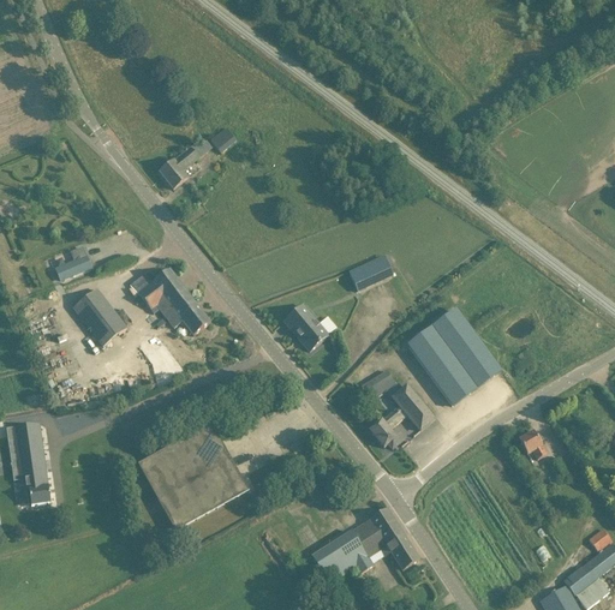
[(237,138),(226,126),(210,138),(221,151),(237,138)]
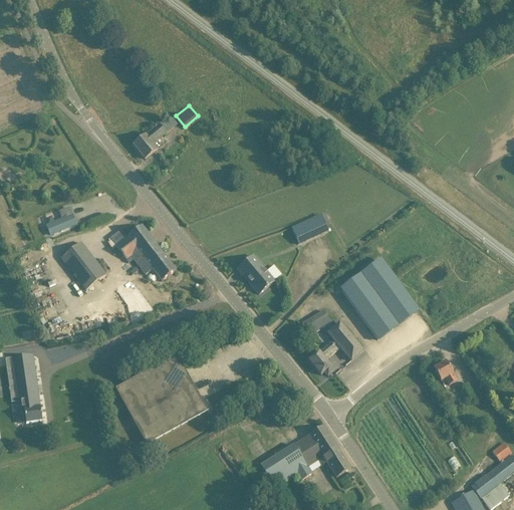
[(145,157),(153,151),(158,147),(153,142),(173,125),(166,117),(142,136),(134,142),(145,157)]
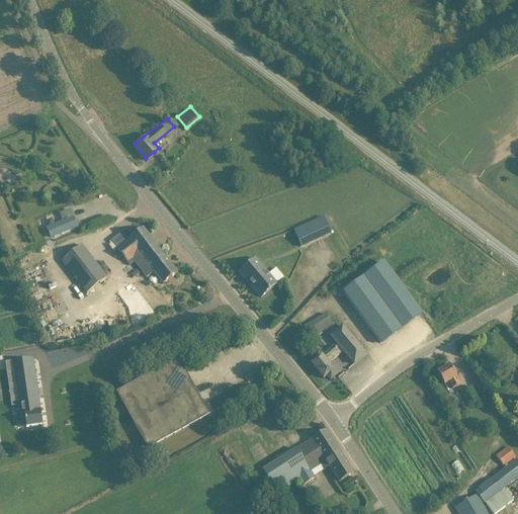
[(48,225),(52,235),(77,224),(70,206),(60,210),(63,218),(48,225)]
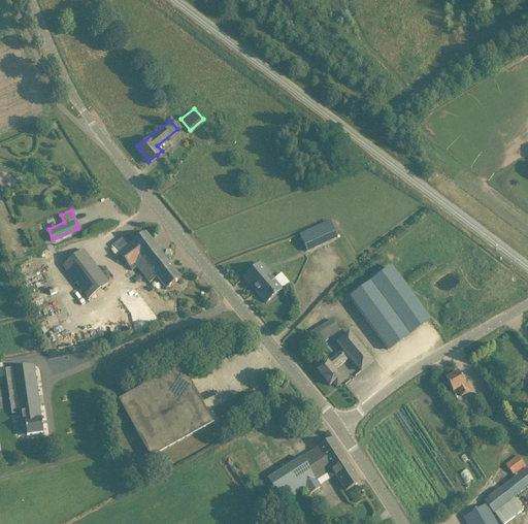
[(299,232),(307,249),(338,235),(330,219),(299,232)]
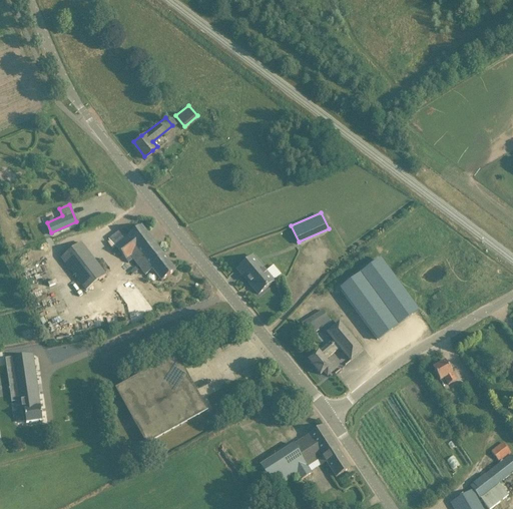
[(141,223),(127,233),(121,225),(109,234),(126,258),(130,253),(139,266),(150,258),(149,257),(160,247),(141,223)]
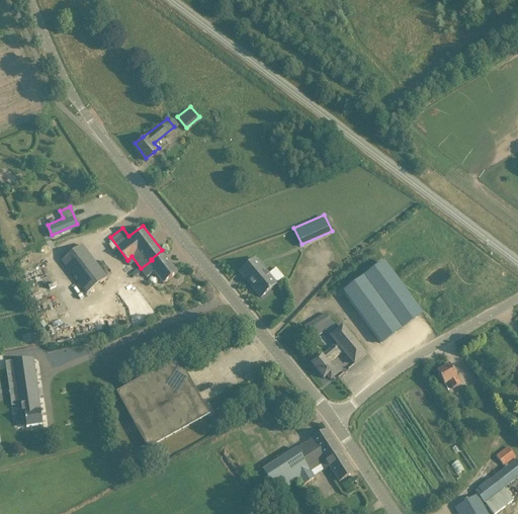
[(61,258),(86,290),(107,274),(82,242),(61,258)]
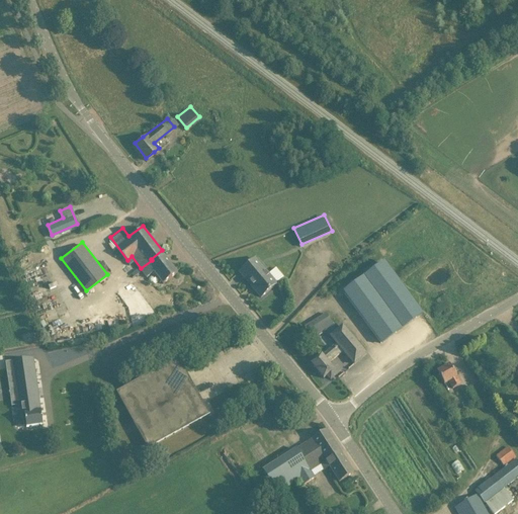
[(152,260),(141,268),(146,274),(153,269),(163,281),(177,270),(162,250),(151,259),(152,260)]
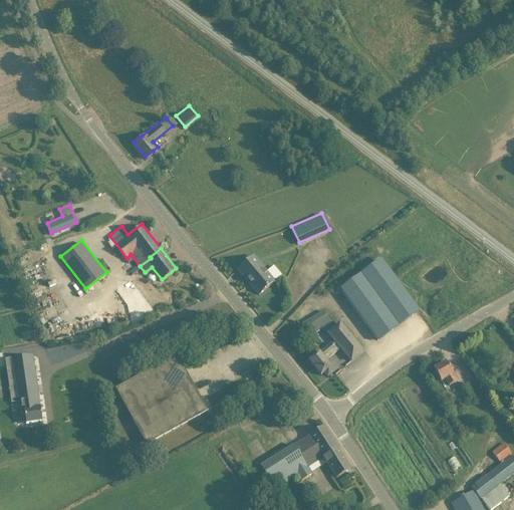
[(274,278),(253,253),(238,266),(259,291),(274,278)]
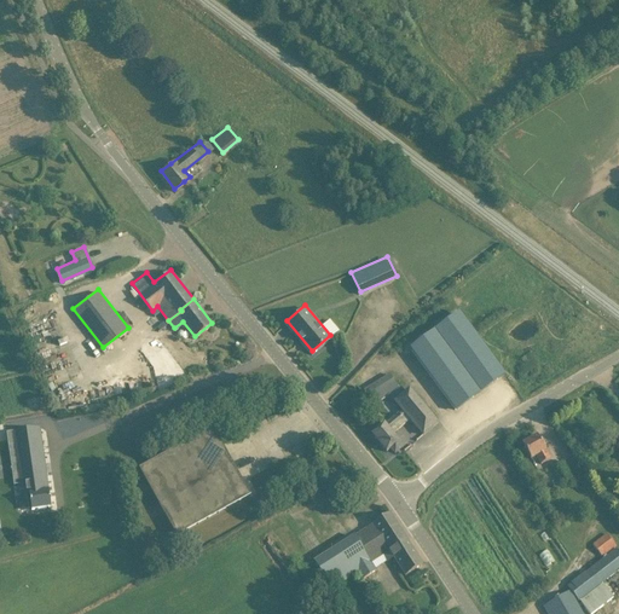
[(504,370),(460,311),(411,347),(455,406),(504,370)]
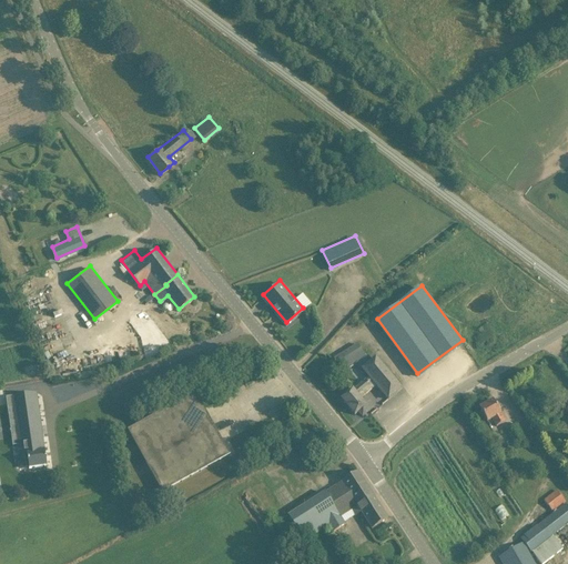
[(365,353),(364,351),(372,346),(368,341),(364,344),(361,340),(357,341),(357,340),(333,355),(342,371),(359,360),(361,363),(372,356),(368,351),(365,353)]
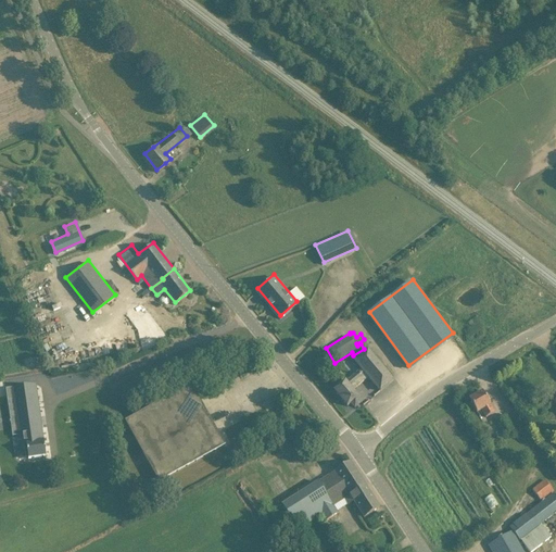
[(353,358),(361,367),(367,375),(380,389),(394,377),(367,346),(353,358)]
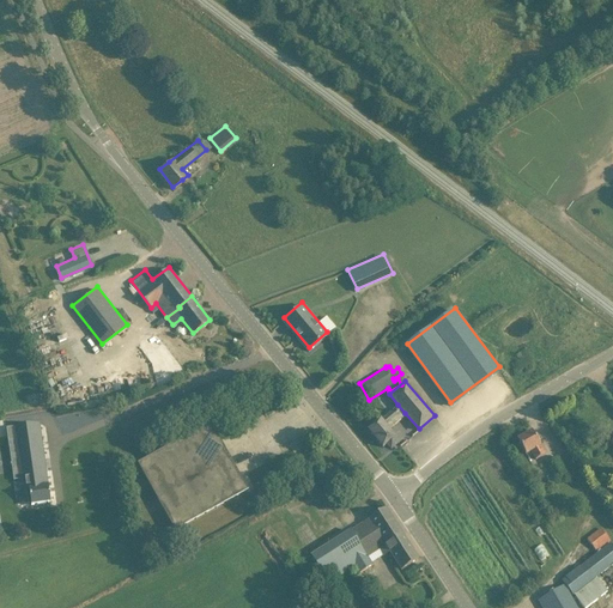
[(405,413),(398,405),(382,418),(381,417),(369,427),(383,444),(387,441),(392,445),(404,435),(399,430),(394,433),(388,426),(405,413)]
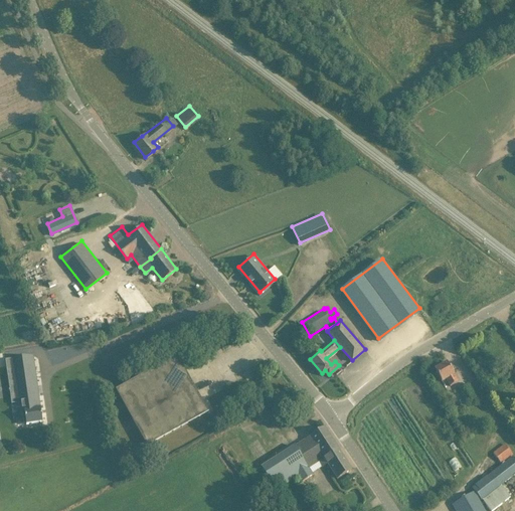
[(32,353),(22,355),(5,357),(13,409),(23,407),(25,421),(42,419),(37,382),(36,382),(32,353)]
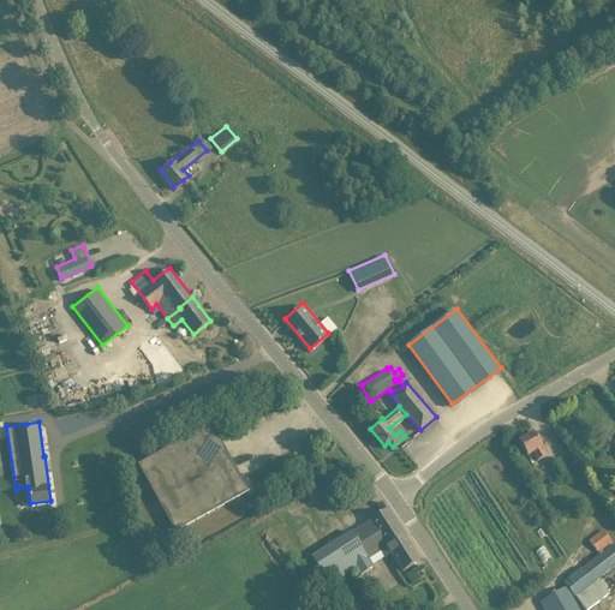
[(175,530),(249,490),(212,422),(138,462),(175,530)]
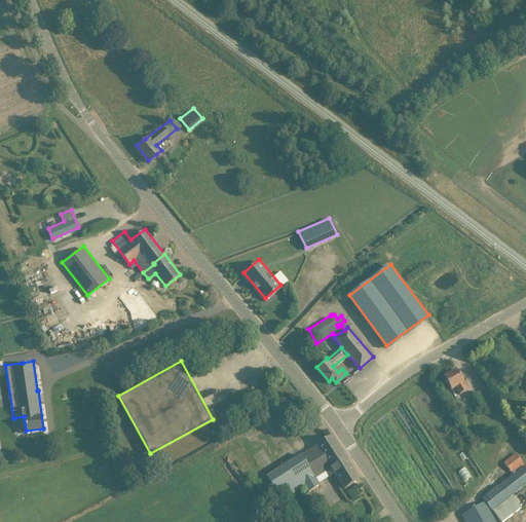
[(444,374),(449,383),(451,387),(456,384),(459,392),(467,387),(463,380),(463,379),(461,376),(456,367),(444,374)]
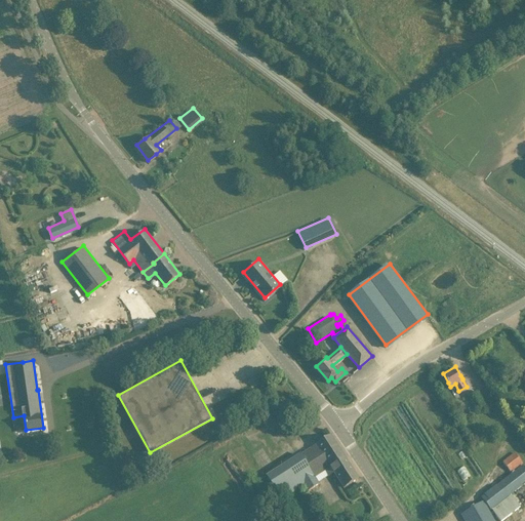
[(468,396),(474,407),(485,401),(478,390),(468,396)]
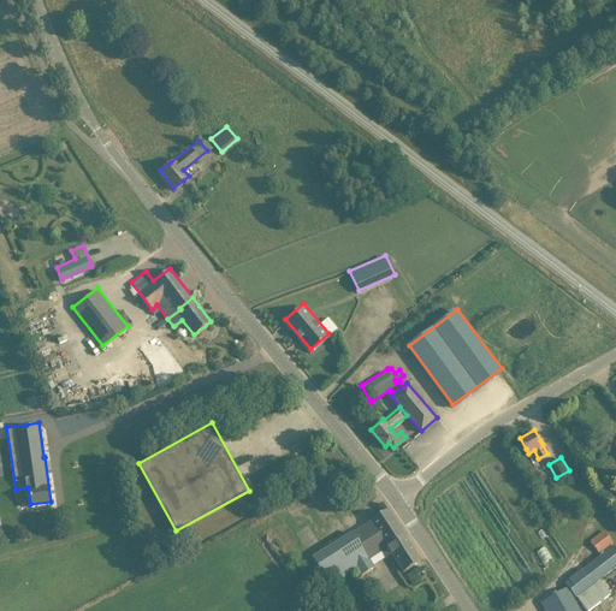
[(313,556),(324,571),(363,545),(371,556),(383,549),(384,550),(406,535),(388,508),(313,556)]
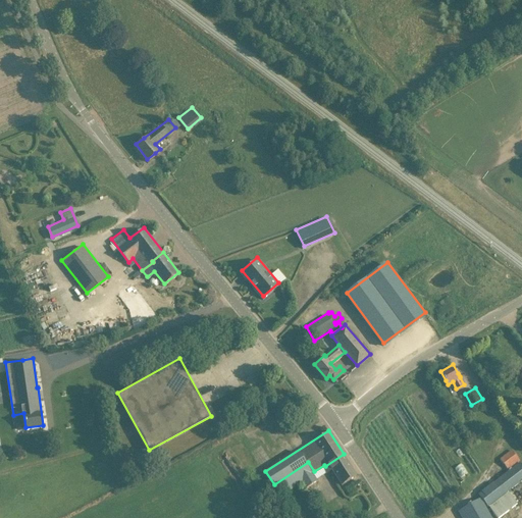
[(508,467),(520,458),(512,447),(500,456),(508,467)]
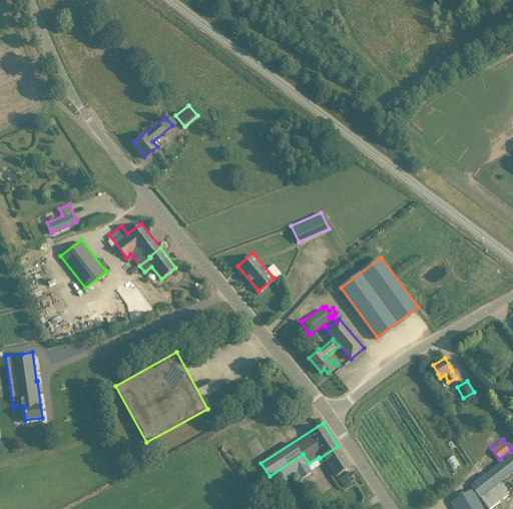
[(350,465),(338,446),(320,458),(323,462),(327,459),(337,474),(350,465)]
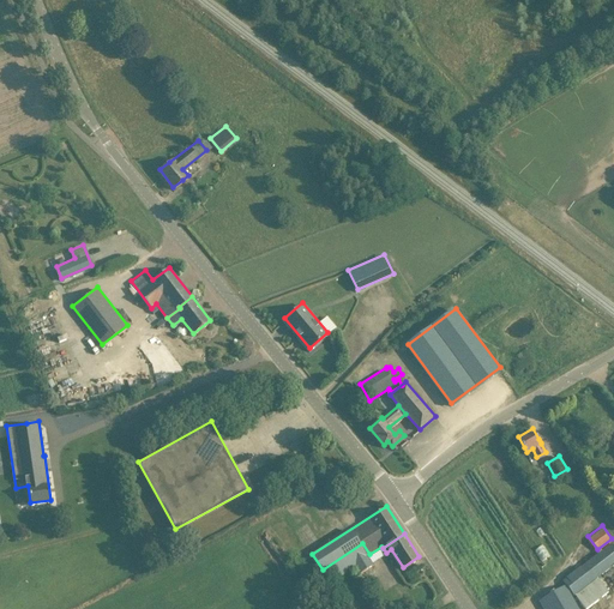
[(597,576),(613,561),(613,546),(611,541),(563,578),(566,583),(575,594),(576,594),(587,607),(608,590),(597,576)]
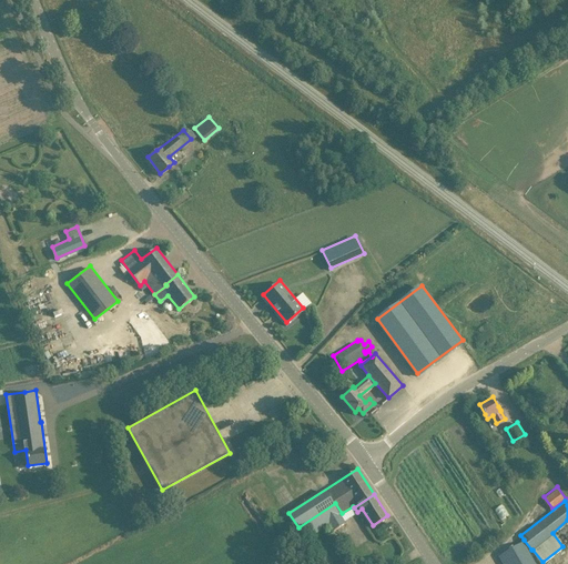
[(346,521),(342,513),(335,503),(298,527),(305,537),(330,521),(335,529),(346,521)]
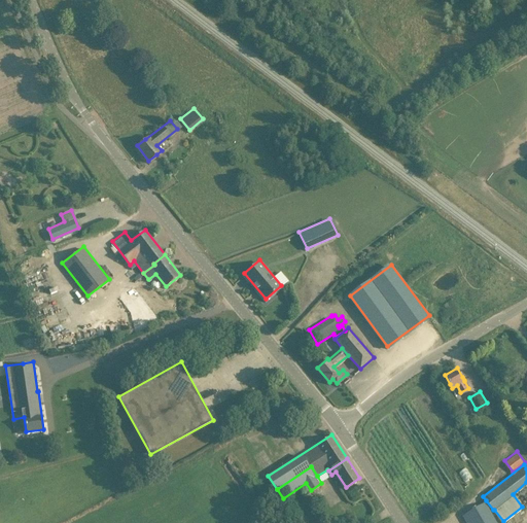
[(498,522),(486,500),(462,514),(466,522),(498,522)]
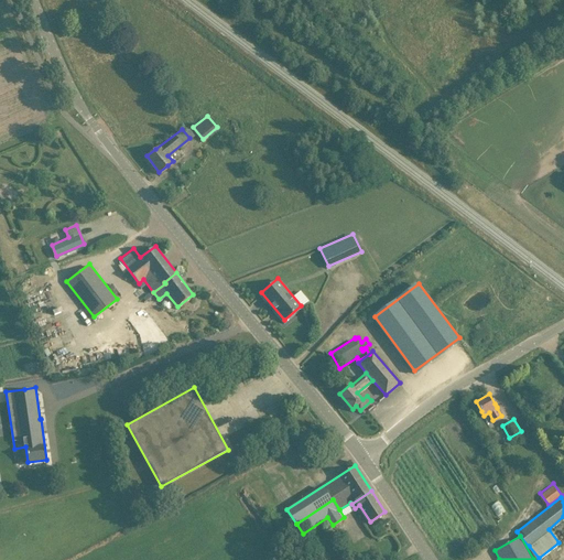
[(320,553),(322,559),(331,559),(328,550),(320,553)]
